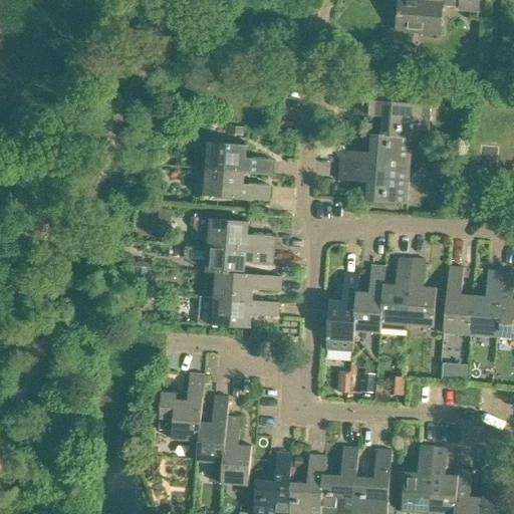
[(479,0),(398,0),(396,31),(440,35),(443,5),(459,7),(459,10),(479,12),(479,0)]
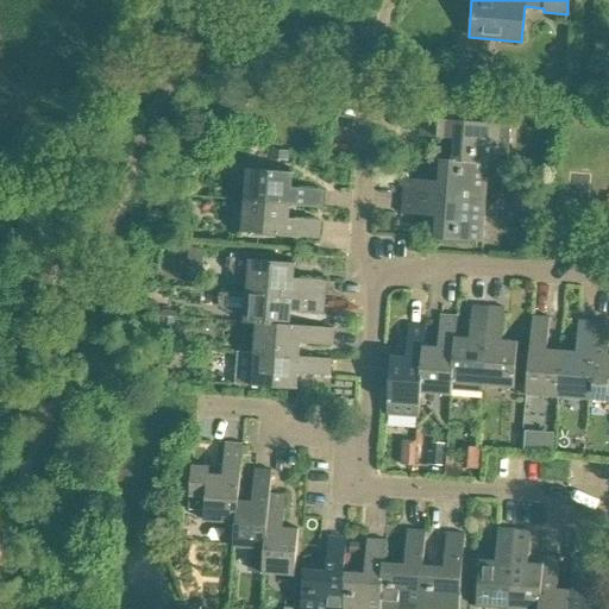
[(452,162),(489,164),(501,165),(504,126),(421,120),(420,138),(453,140),(452,162)]
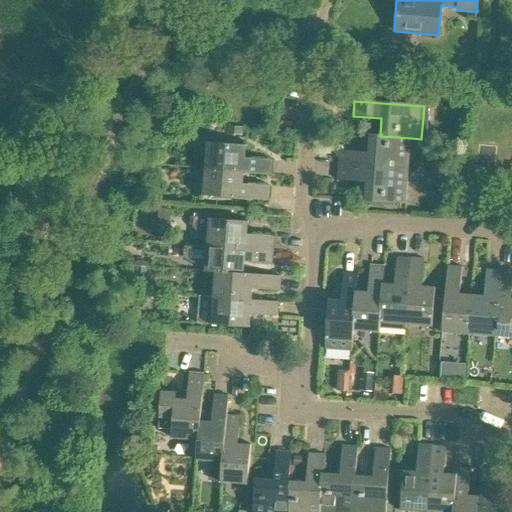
[(227,126),(226,135),(243,137),(244,128),(227,126)]
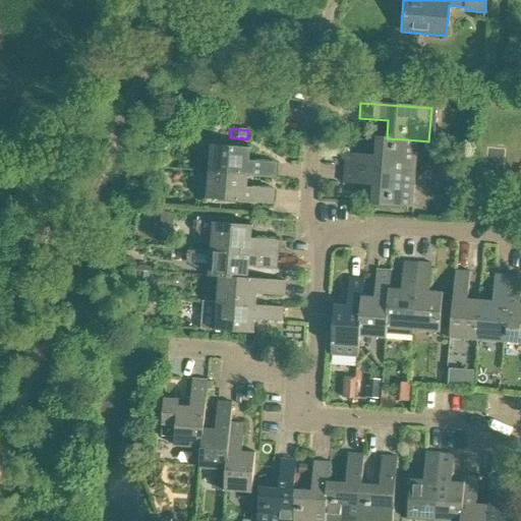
[(346,155),(344,169),(415,174),(418,140),(387,138),(377,137),(374,157),(346,155)]
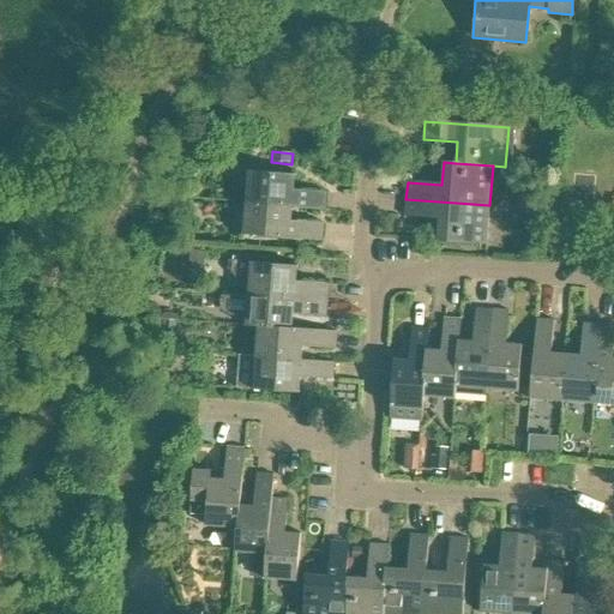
[(248,172),(246,204),(294,208),(326,210),(327,193),(295,191),(296,175),(248,172)]
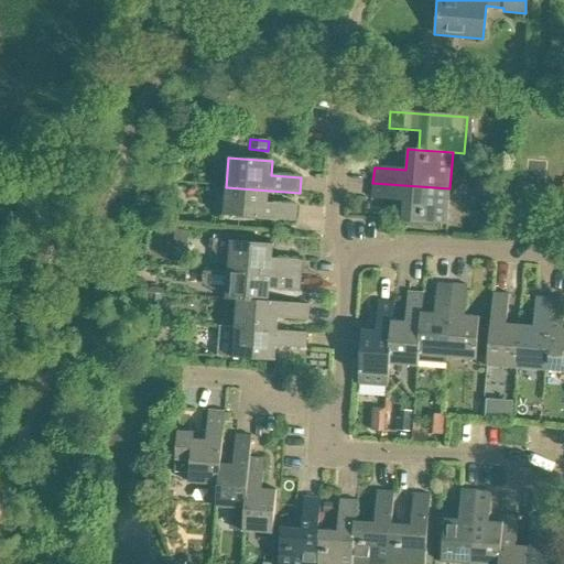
[(449,188),(372,183),(371,199),(403,202),(401,223),(447,226),(449,188)]
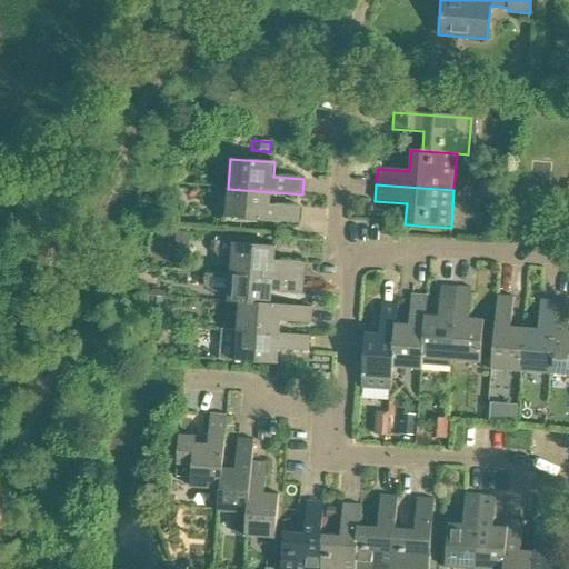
[(272,192),(228,189),(226,218),(299,225),(301,209),(271,206),(272,192)]
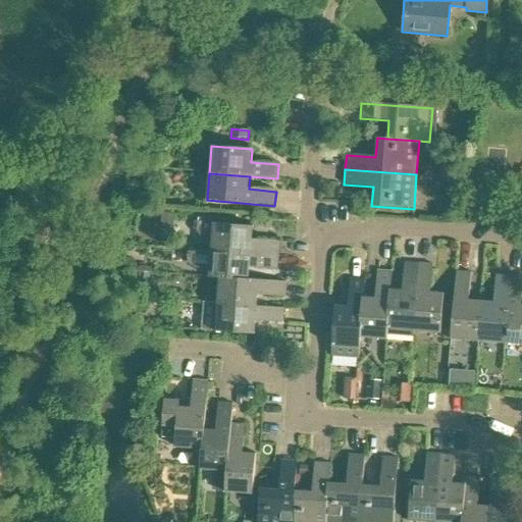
[(210,251),(278,256),(279,242),(252,240),(253,227),(213,224),(210,251)]
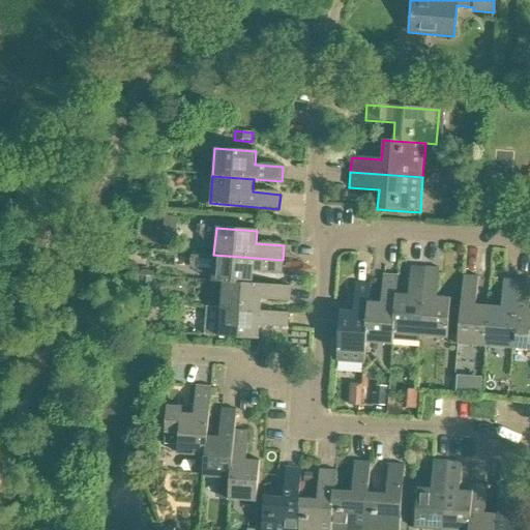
[(283,260),(213,255),(211,282),(222,283),(253,284),(254,272),(282,274),(283,260)]
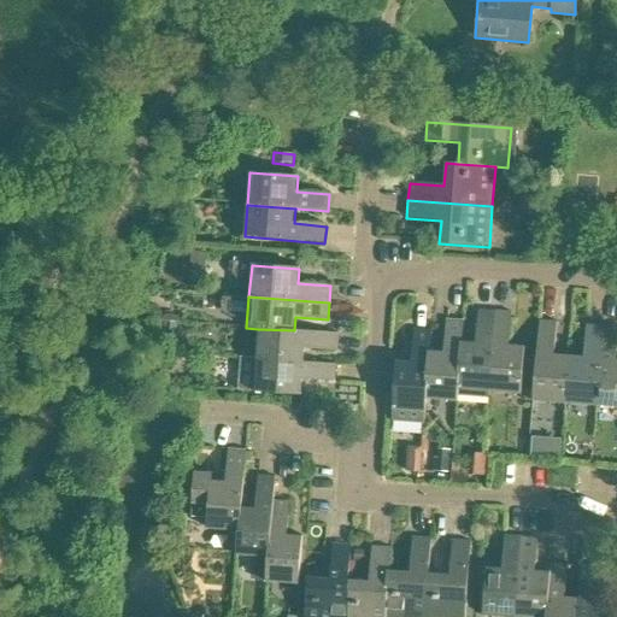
[(148,304),(146,319),(151,321),(160,321),(162,322),(163,312),(157,305),(148,304)]
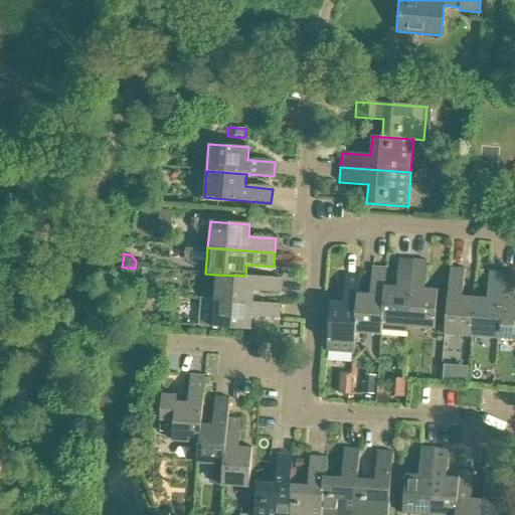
[(407,328),(413,262),(399,261),(397,287),(386,286),(387,270),(386,270),(381,336),(382,336),(382,326),(407,328)]
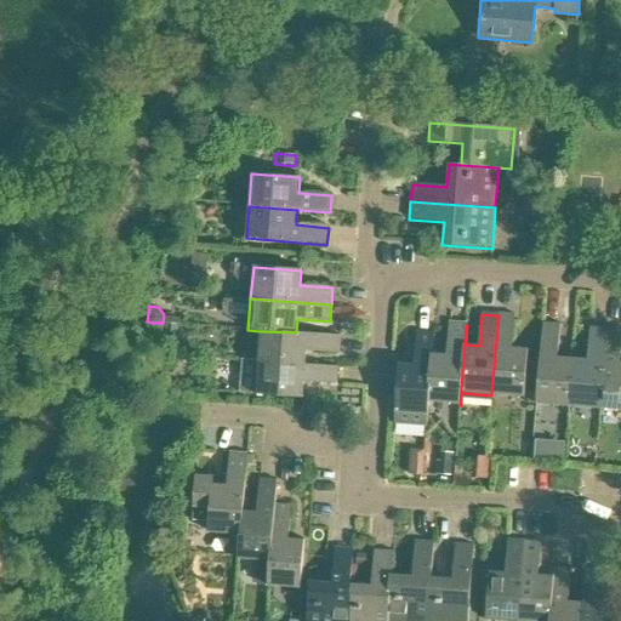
[(499,315),(491,396),(524,398),(528,349),(513,349),(516,317),(499,315)]
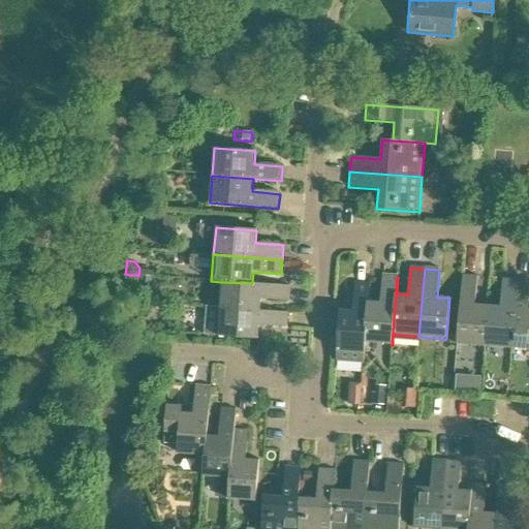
[(146,283),(146,276),(138,276),(137,275),(129,275),(129,282),(146,283)]
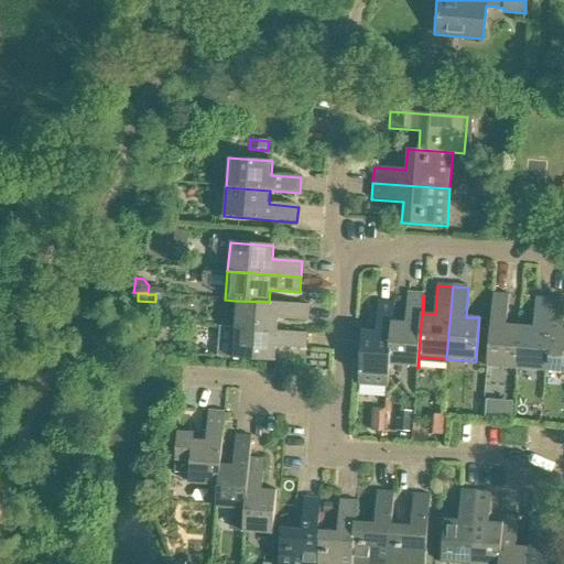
[(390,366),(418,368),(423,295),(409,294),(407,323),(393,322),(394,304),(393,303),(387,387),(388,387),(390,366)]
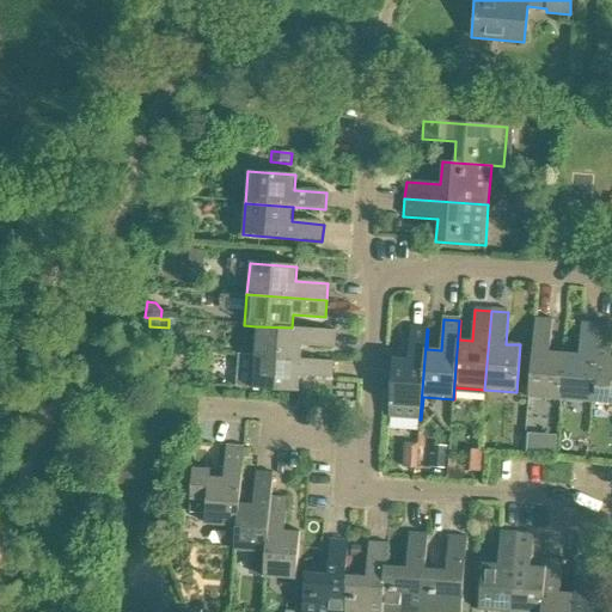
[(528,398),(561,401),(564,354),(550,353),(552,320),(536,319),(528,398)]
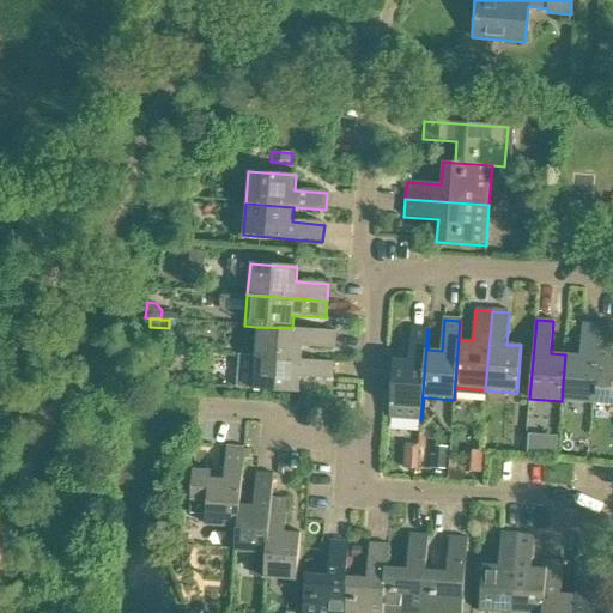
[(593,404),(599,325),(582,323),(580,356),(565,354),(562,401),(593,404)]
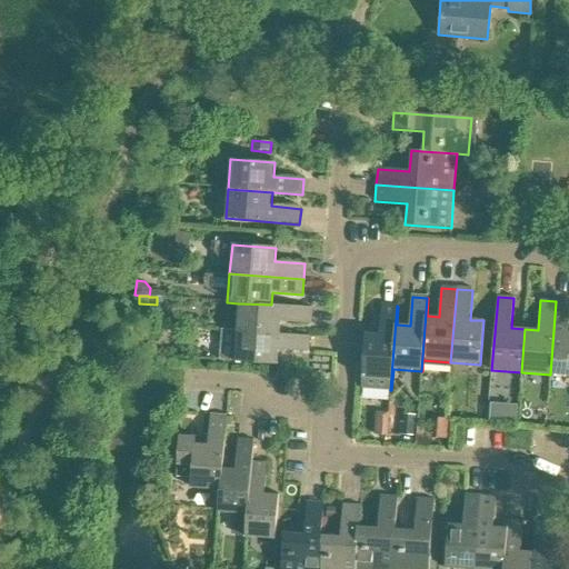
[(568,302),(556,301),(550,375),(568,376),(568,331),(568,332),(568,321),(568,302)]
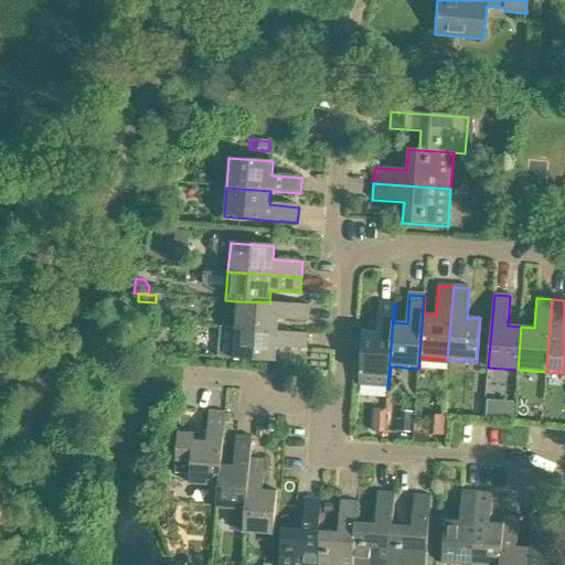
[(221,324),(220,328),(278,332),(279,319),(308,321),(310,306),(269,302),(236,301),(235,326),(221,324)]
